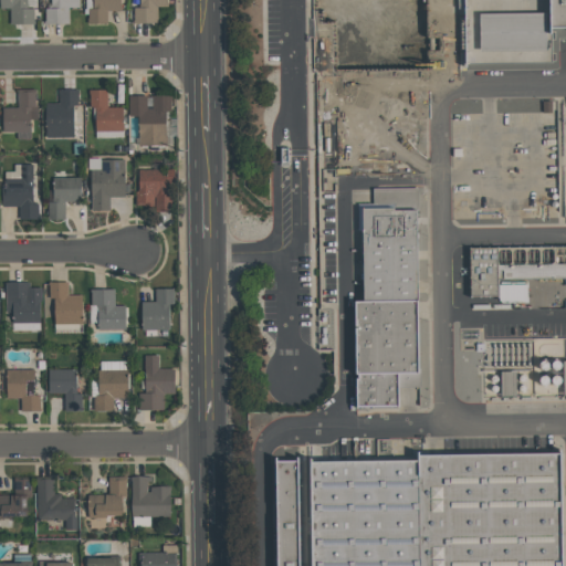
[(10,24),(9,9),(0,9),(0,0),(27,0),(27,8),(32,8),(33,24),(10,24)]
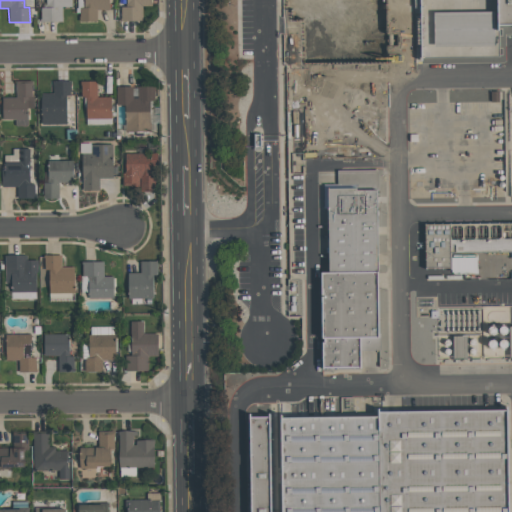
[(70,0),(71,6),(61,7),(62,21),(40,22),(40,7),(46,7),(46,0),(70,0)]
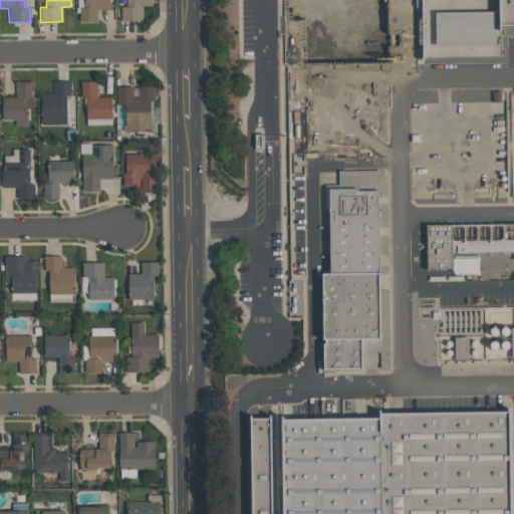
[(107,0),(108,9),(95,9),(95,20),(79,20),(79,8),(83,8),(83,0),(107,0)]
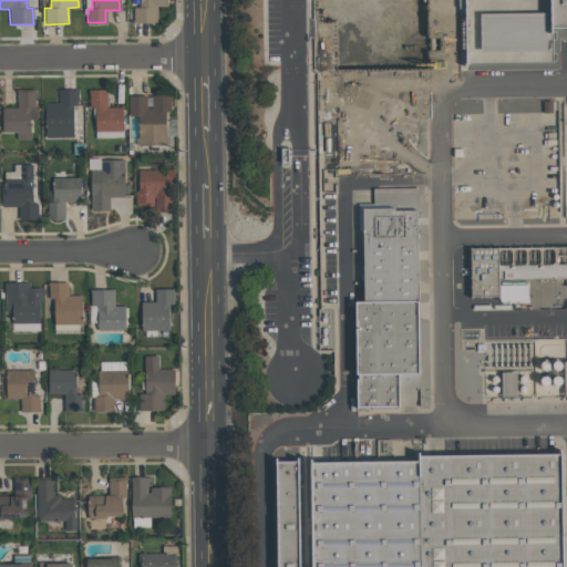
[(157,23),(134,23),(133,8),(140,8),(140,0),(167,0),(167,7),(157,7),(157,23)]
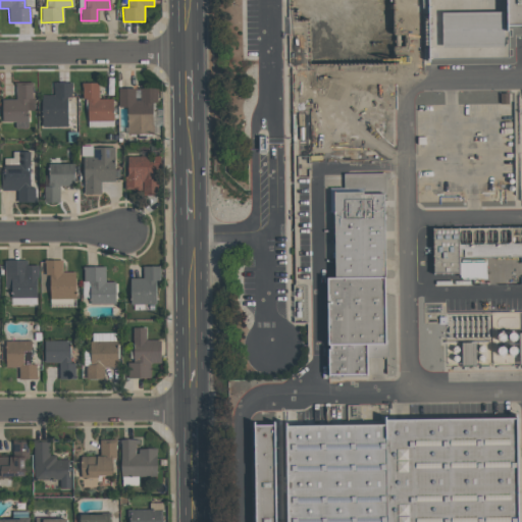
[(507,0),(521,0),(521,25),(508,25),(507,0)]
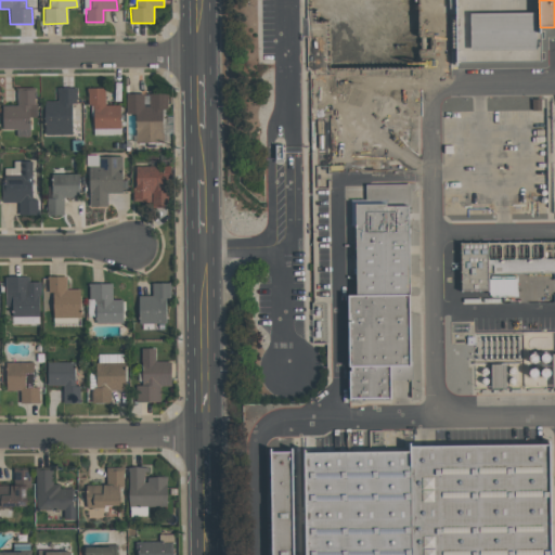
[(536,49),(469,50),(469,13),(534,12),(536,49)]
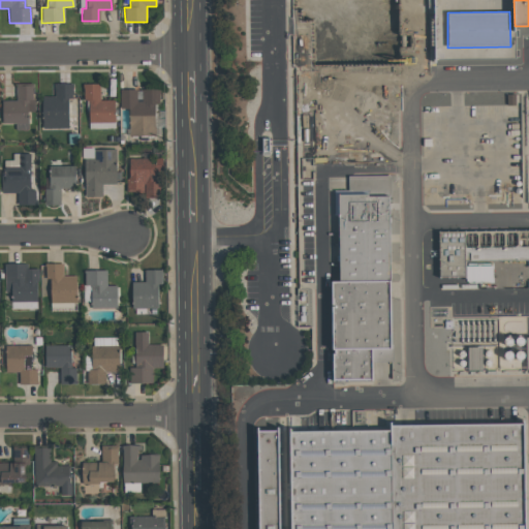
[(33,83),(33,88),(32,88),(32,100),(34,100),(34,112),(27,112),(27,123),(2,123),(1,101),(16,101),(16,84),(33,83)]
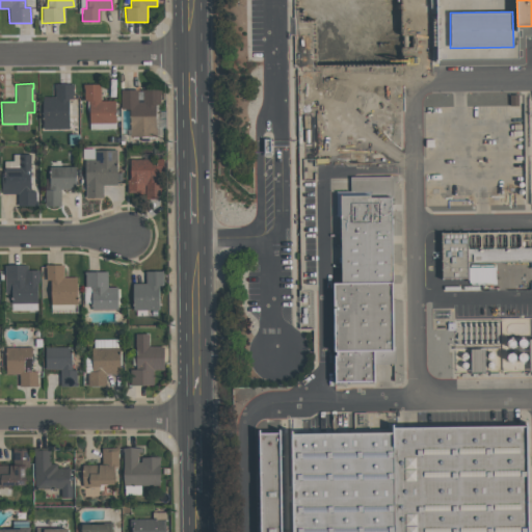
[(68,99),(68,124),(43,124),(42,97),(55,97),(54,84),(74,84),(74,88),(73,88),(73,99),(68,99)]
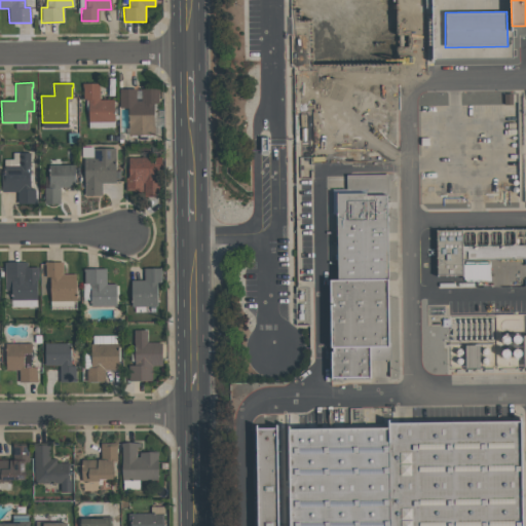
[(114,122),(87,122),(87,99),(83,99),(83,84),(100,84),(100,100),(113,100),(114,122)]
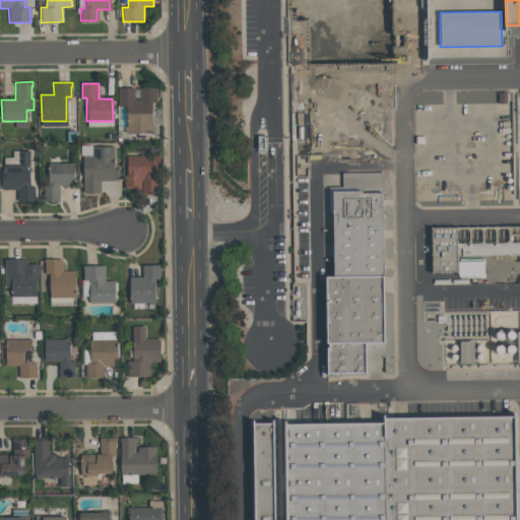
[(127,133),(127,107),(118,107),(118,88),(156,88),(156,103),(152,103),(152,133),(127,133)]
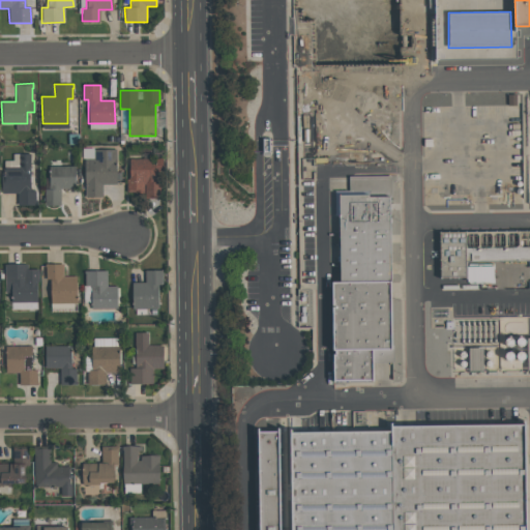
[(115,150),(116,184),(101,184),(101,198),(85,198),(84,159),(94,158),(93,150),(115,150)]
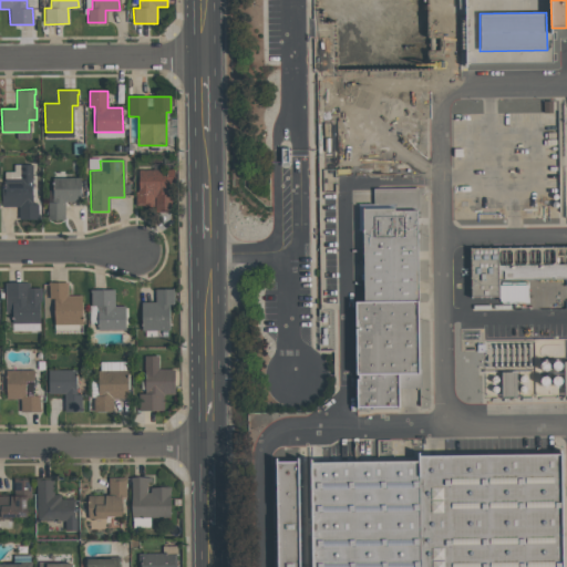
[(3,178),(20,178),(20,165),(32,165),(32,204),(38,204),(38,219),(18,219),(18,207),(1,207),(1,184),(4,184),(3,178)]
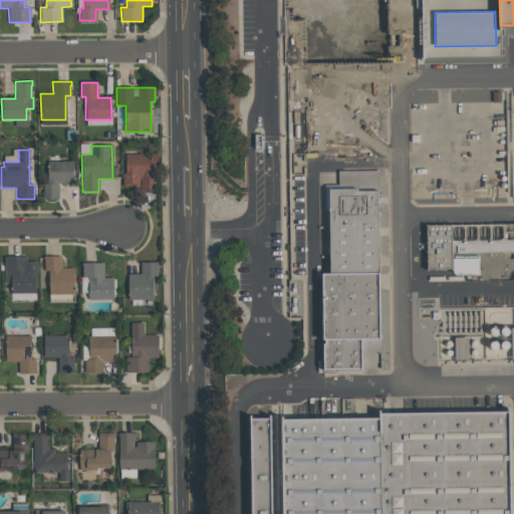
[(124,154),(158,154),(158,169),(151,169),(151,177),(155,177),(155,192),(147,192),(147,187),(122,187),(122,173),(124,173),(124,154)]
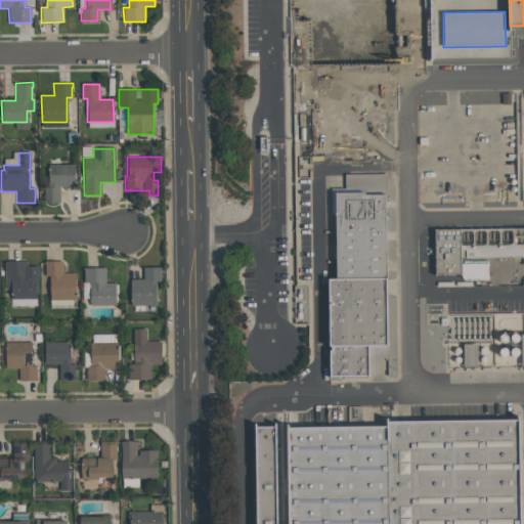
[(48,165),(74,165),(74,187),(59,187),(59,204),(43,204),(43,187),(48,187),(48,165)]
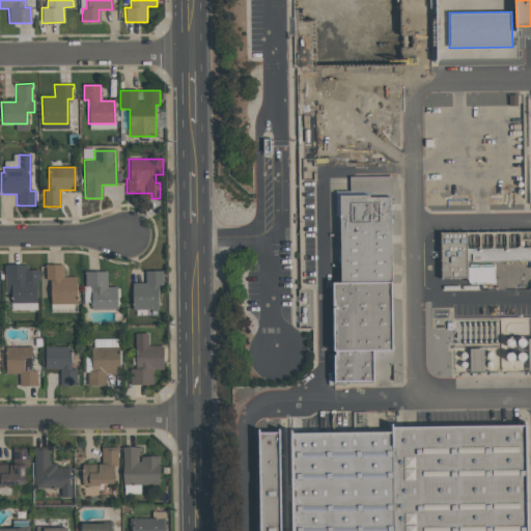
[(391,176),(393,351),(373,351),(374,382),(333,382),(333,355),(335,355),(335,351),(332,351),(331,282),(340,282),(339,215),(336,215),(335,192),(350,191),(350,176),(391,176)]
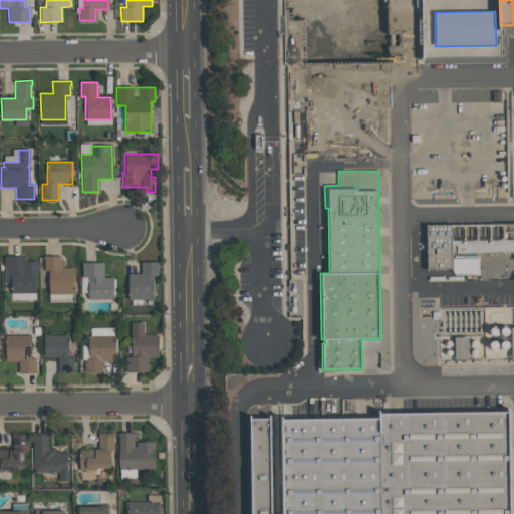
[(427,269),(426,225),(513,224),(513,253),(452,254),(452,269),(427,269)]
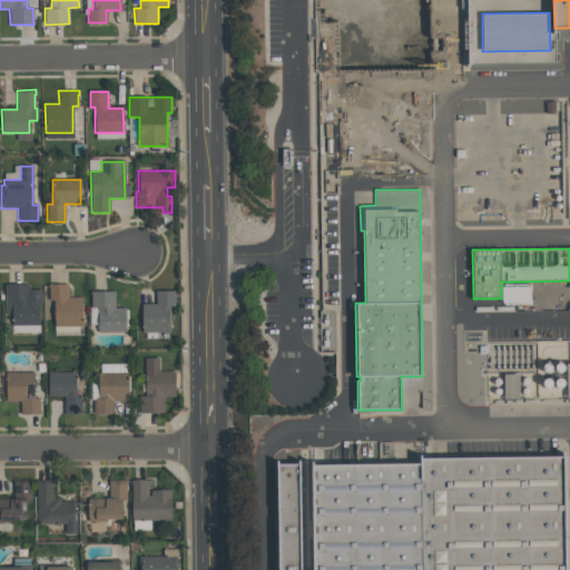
[(40,290),(40,325),(11,325),(11,314),(6,314),(5,284),(29,284),(29,290),(40,290)]
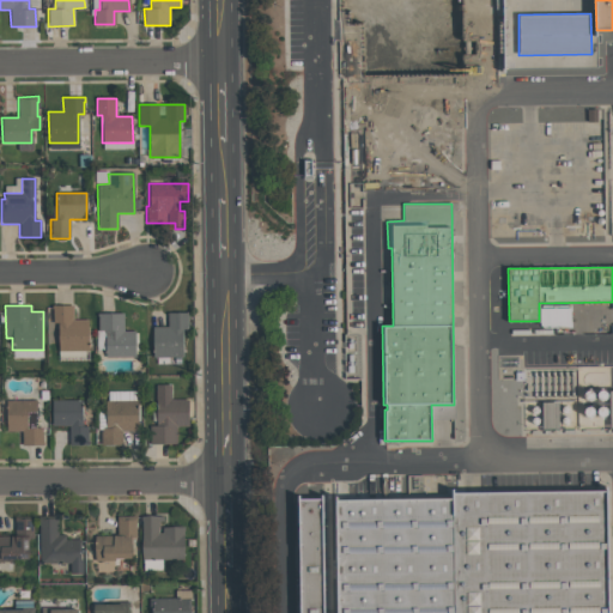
[(73,307),(73,319),(87,319),(89,351),(59,351),(59,322),(53,322),(53,307),(73,307)]
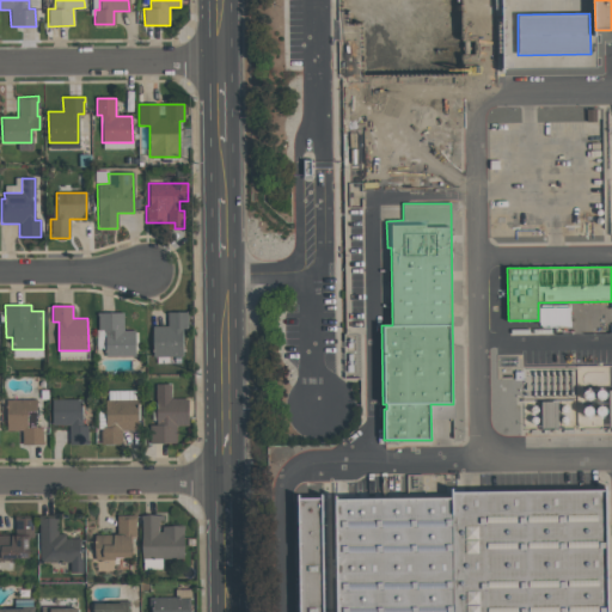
[(135,356),(105,356),(105,330),(98,330),(98,313),(123,313),(123,331),(135,331),(135,356)]
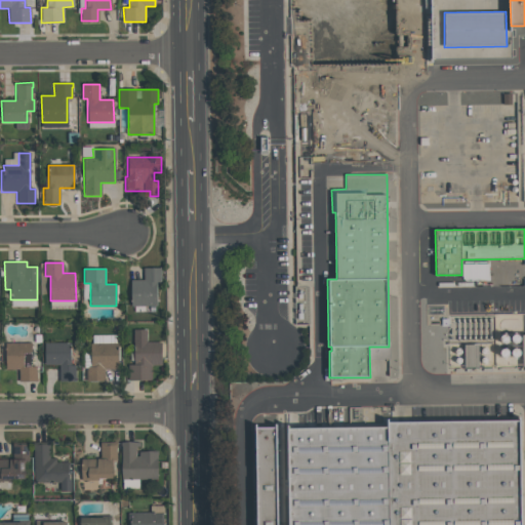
[(156,269),(156,307),(131,307),(131,280),(144,280),(143,269),(156,269)]
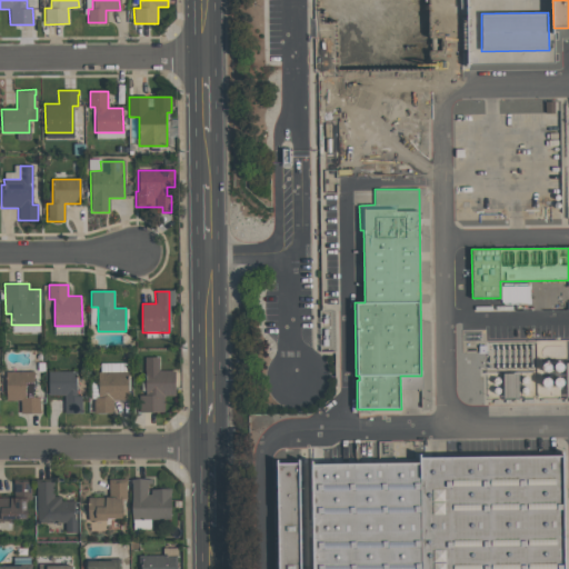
[(163,412),(139,412),(138,396),(145,396),(145,358),(158,358),(158,371),(173,371),(175,396),(163,396),(163,412)]
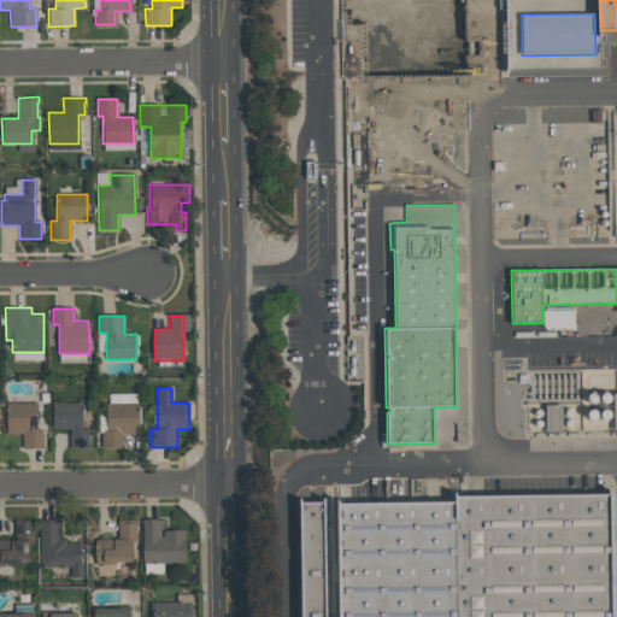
[(88,448),(70,448),(70,428),(52,429),(52,403),(82,401),(82,429),(88,429),(88,448)]
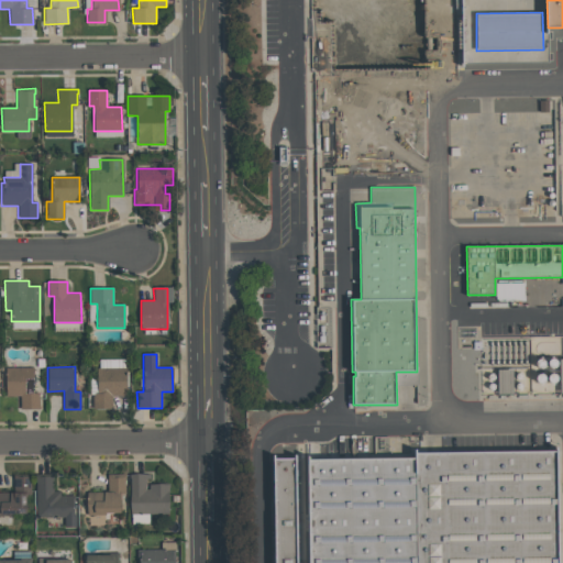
[(20,409),(20,396),(7,396),(6,367),(33,367),(33,394),(39,394),(39,409),(20,409)]
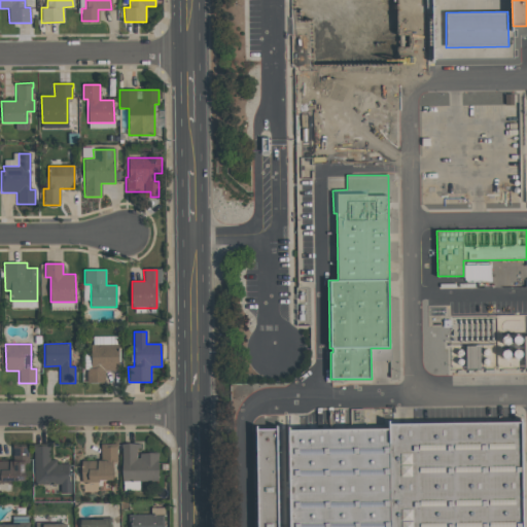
[(117,344),(118,371),(104,371),(104,383),(86,383),(86,367),(91,367),(91,345),(117,344)]
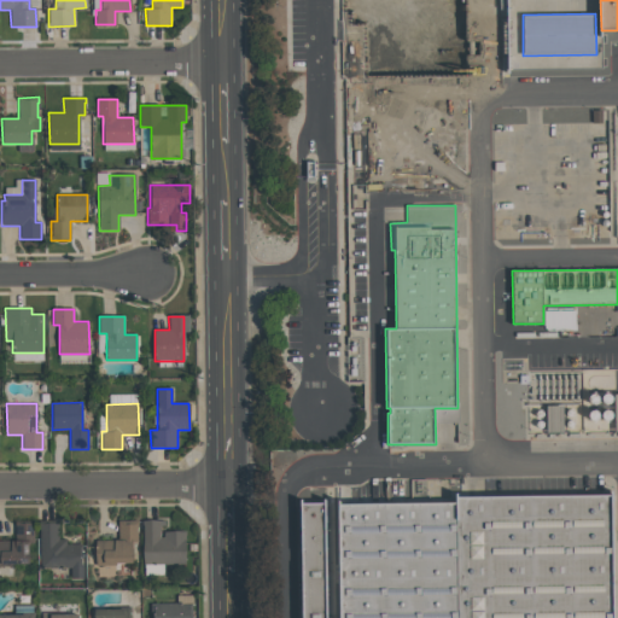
[(612,617),(339,617),(338,503),(455,502),(455,496),(611,494),(612,617)]
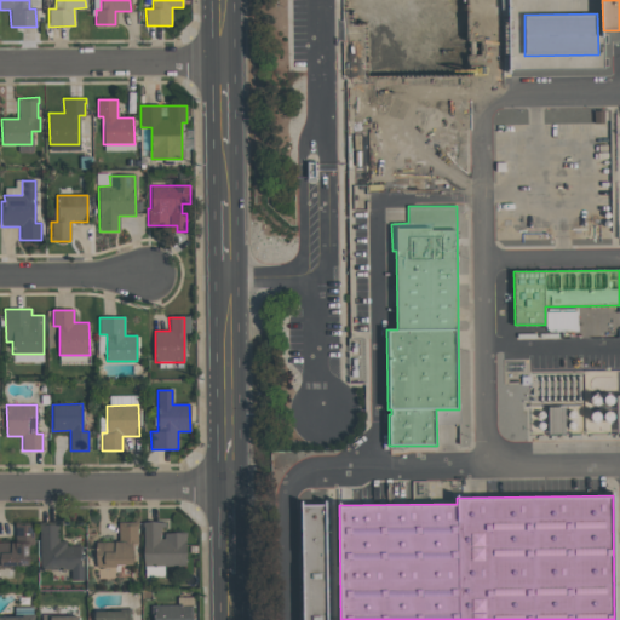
[(302,619),(300,505),(325,504),(326,619),(302,619)]
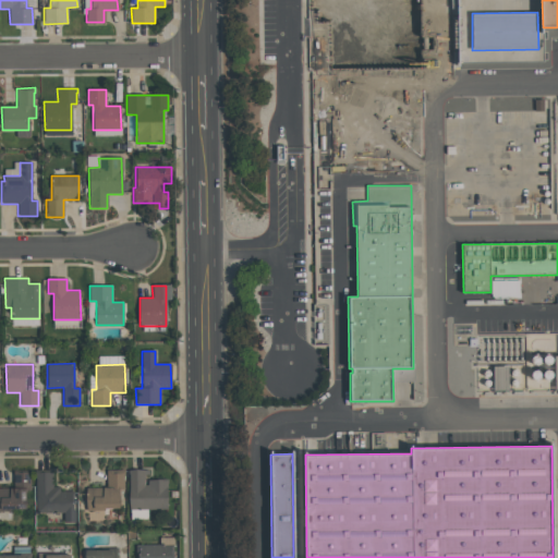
[(29,470),(31,490),(25,490),(26,510),(0,510),(0,488),(13,488),(12,471),(29,470)]
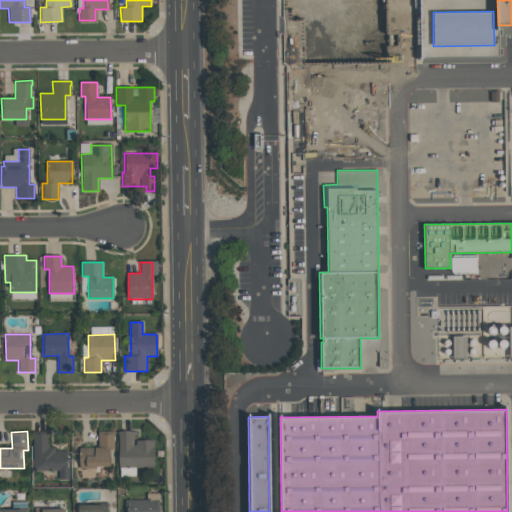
[(48,431),(48,447),(55,447),(55,451),(67,451),(68,479),(58,479),(58,470),(33,471),(32,432),(48,431)]
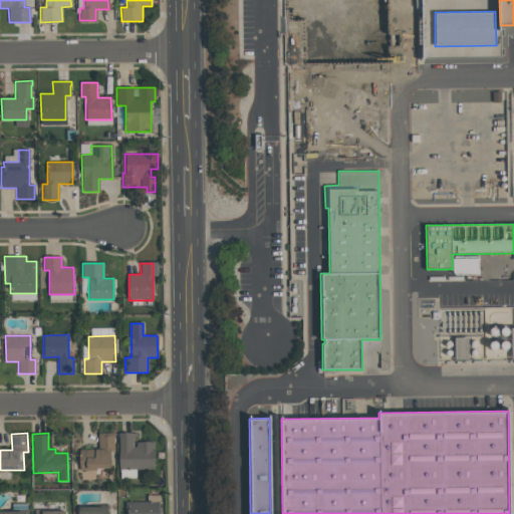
[(109,468),(95,469),(95,470),(79,470),(79,449),(97,449),(97,433),(113,433),(113,451),(109,451),(109,468)]
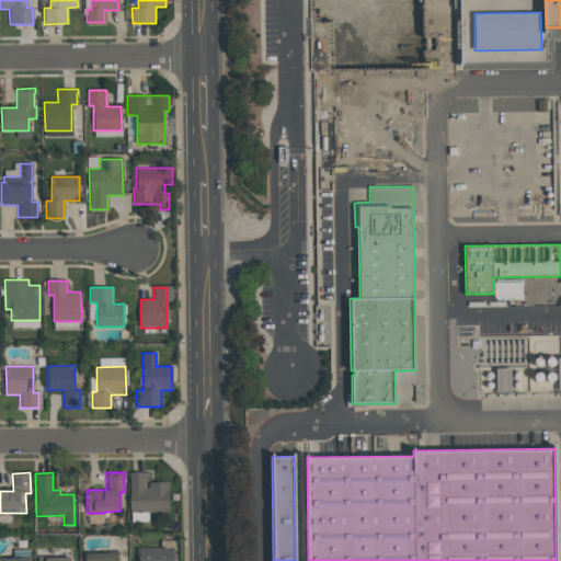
[(168,482),(168,512),(129,513),(129,472),(149,472),(149,478),(145,478),(145,488),(148,488),(148,482),(168,482)]
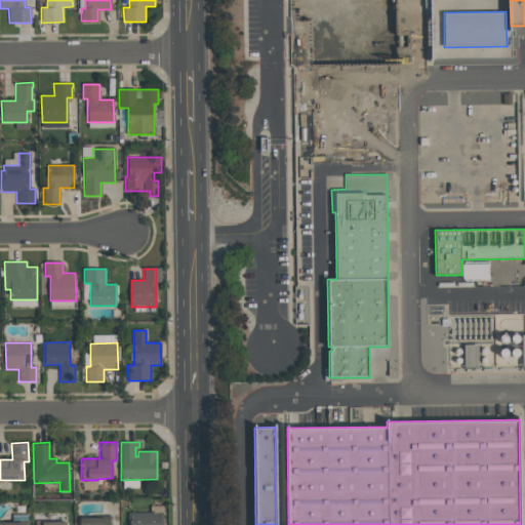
[(127,524),(127,513),(162,513),(162,524),(127,524)]
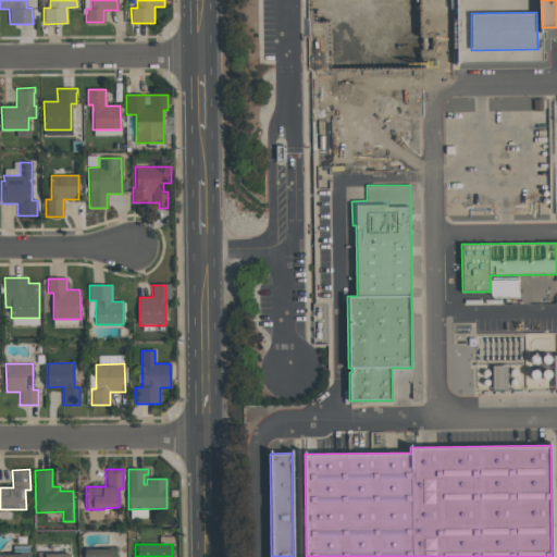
[(84,556),(84,549),(110,549),(110,547),(118,547),(118,556),(84,556)]
